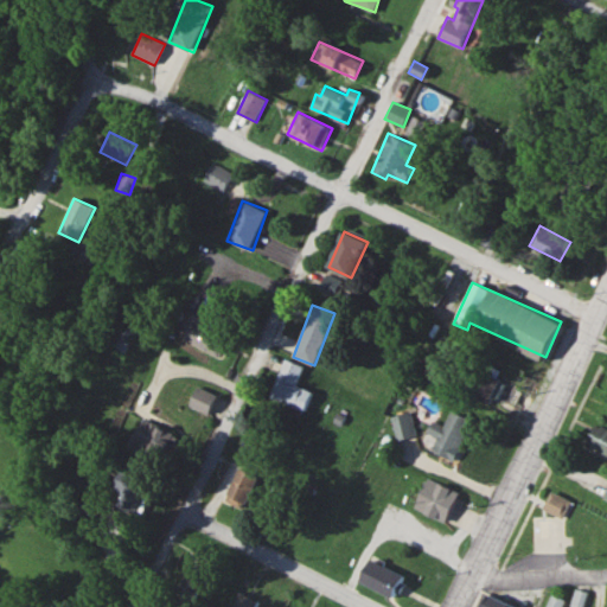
[(184,339),(219,358),(231,334),(197,317),(184,339)]
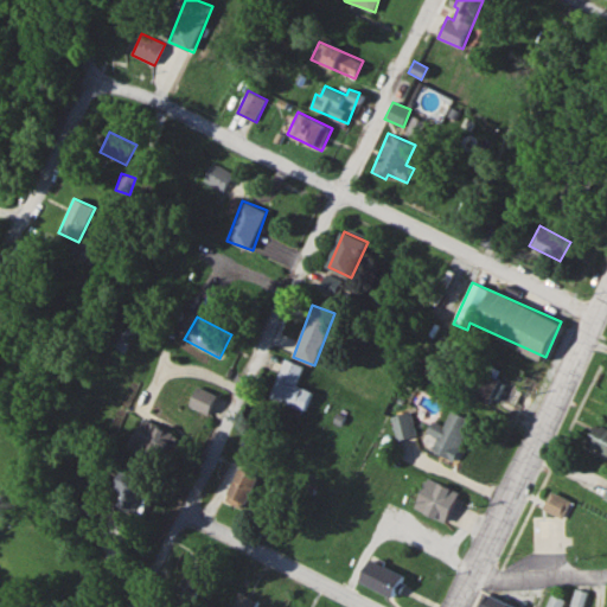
[(313,391),(298,385),(304,365),(283,359),(270,398),(307,411),(313,391)]
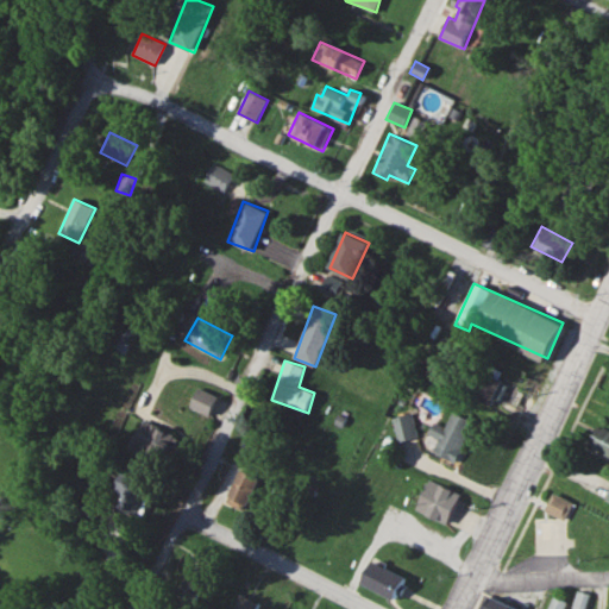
[(482,391),(496,401),(508,384),(493,375),(482,391)]
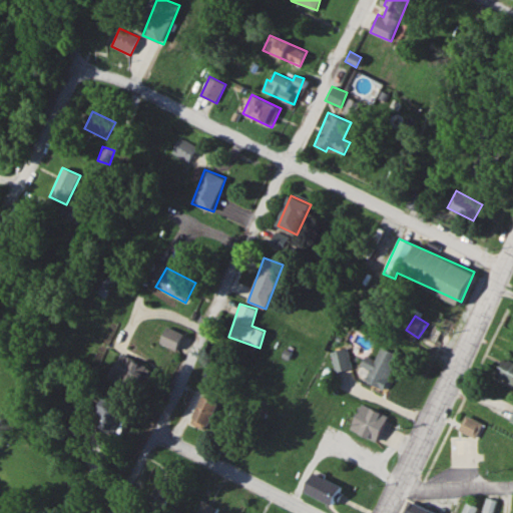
[(185,334),(167,327),(160,343),(177,351),(185,334)]
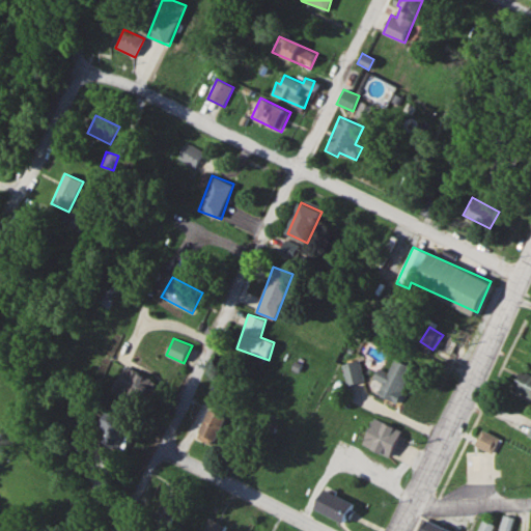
[(379,394),(397,402),(414,367),(395,359),(389,372),(379,367),(374,379),(384,383),(379,394)]
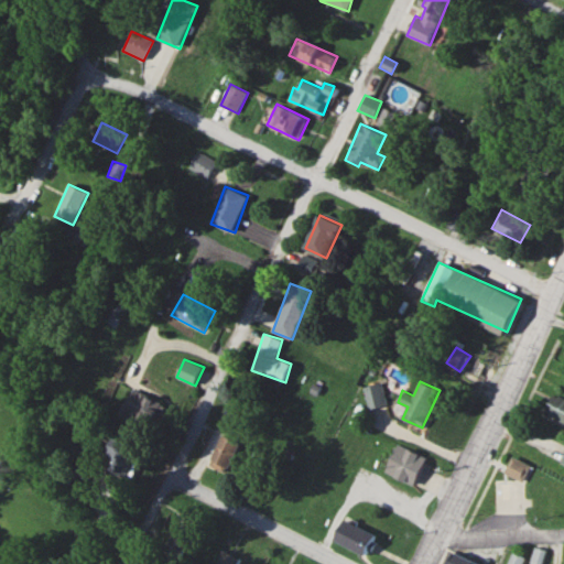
[(387,404),(381,382),(362,387),(368,409),(387,404)]
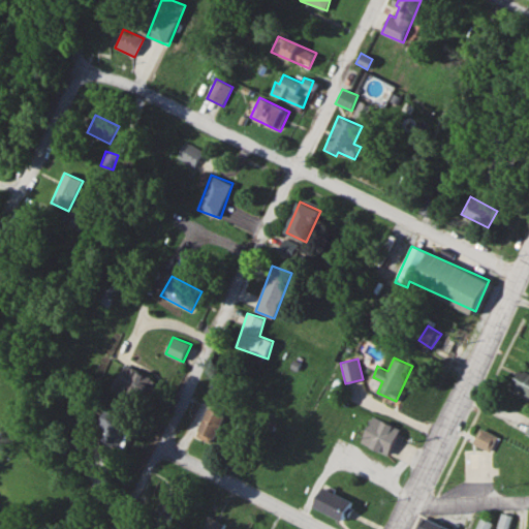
[(155,378),(126,365),(116,385),(145,399),(155,378)]
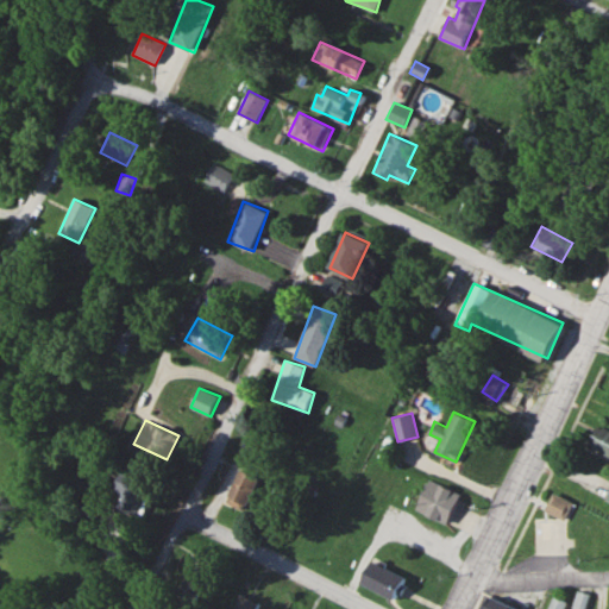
[(586,447),(608,457),(608,431),(596,425),(586,447)]
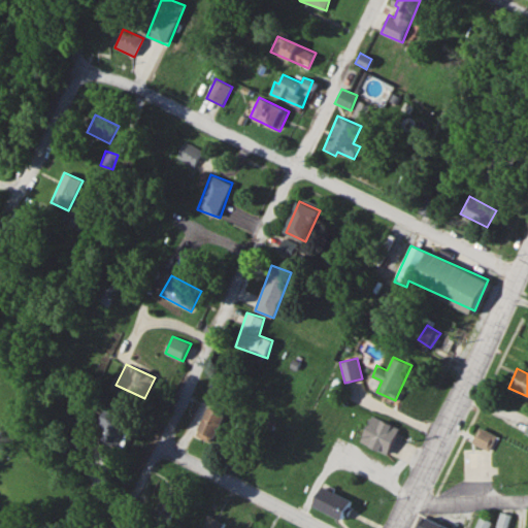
[(196,435),(212,442),(225,414),(208,406),(196,435)]
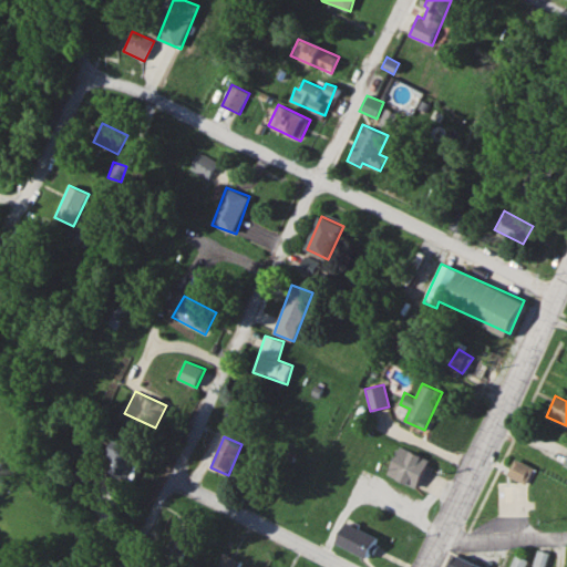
[(107,453),(125,461),(131,449),(113,441),(107,453)]
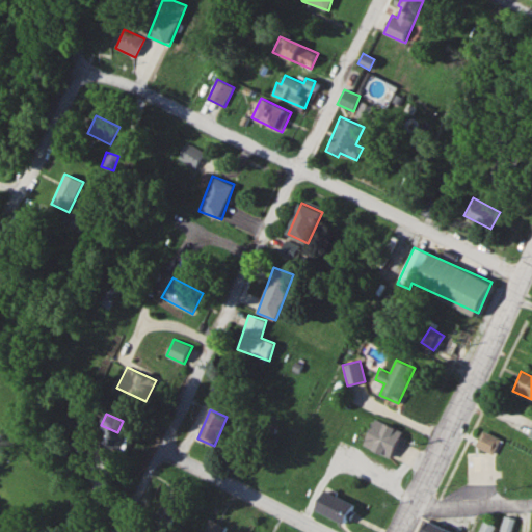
[(374,419),(362,445),(389,457),(401,431),(374,419)]
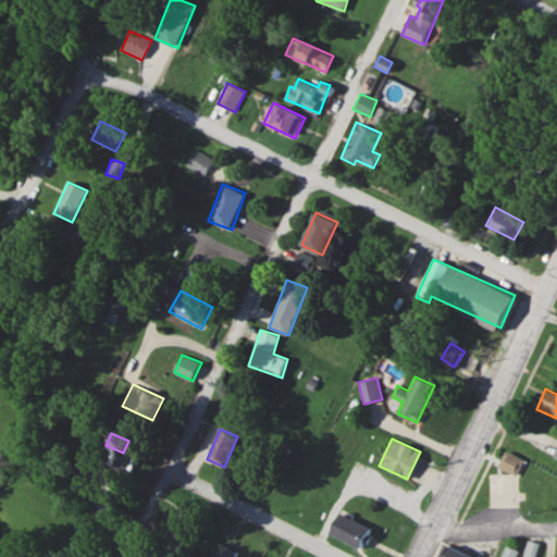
[(524,460),(506,450),(498,466),(516,475),(524,460)]
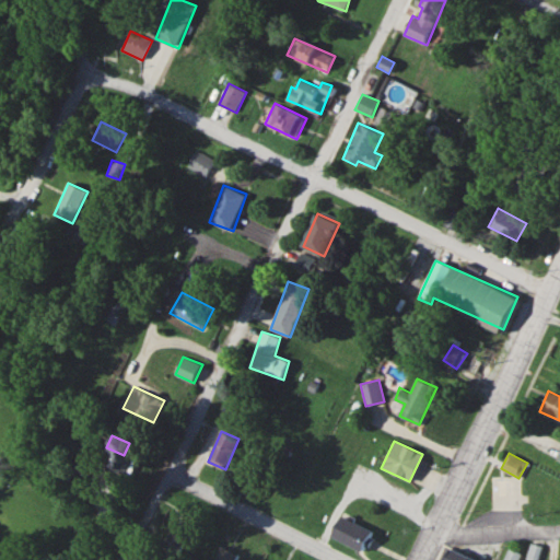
[(342,515),(349,518),(351,514),(356,516),(353,521),(374,531),(372,537),(374,538),(370,547),(366,546),(364,551),(333,536),(342,515)]
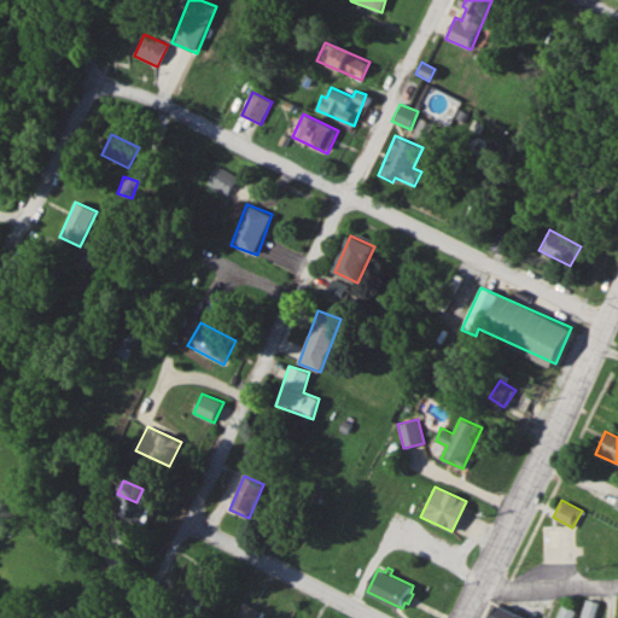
[(214,578),(193,570),(180,604),(200,612),(214,578)]
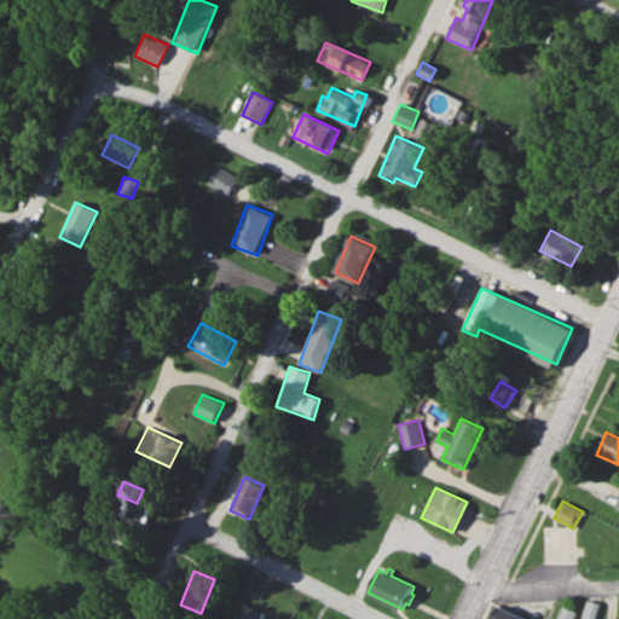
[(586,601),(580,618),(593,618),(597,605),(586,601)]
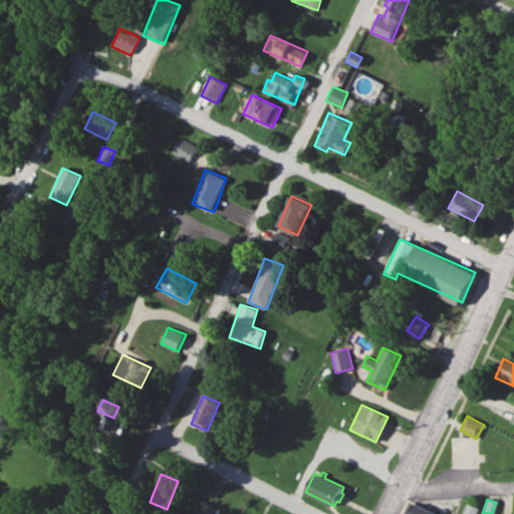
[(221,508),(218,513),(198,513),(205,501),(221,508)]
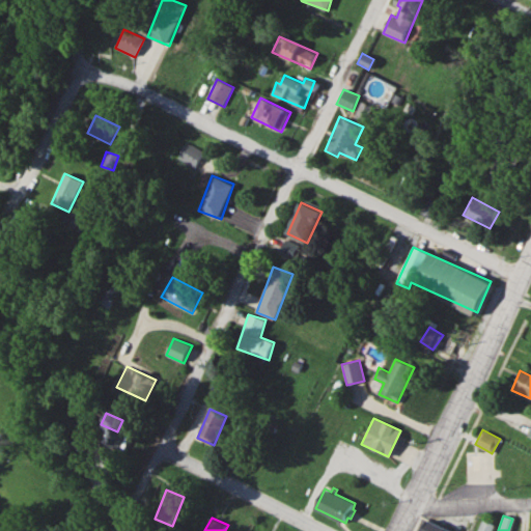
[(450,530),(416,530),(423,518),(450,530)]
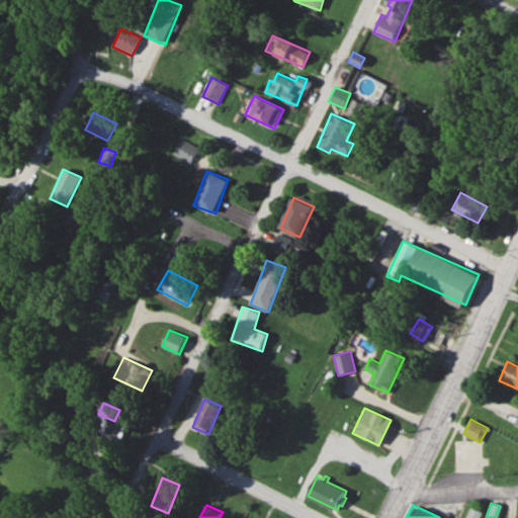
[(464,517),(470,506),(482,511),(479,517),(464,517)]
